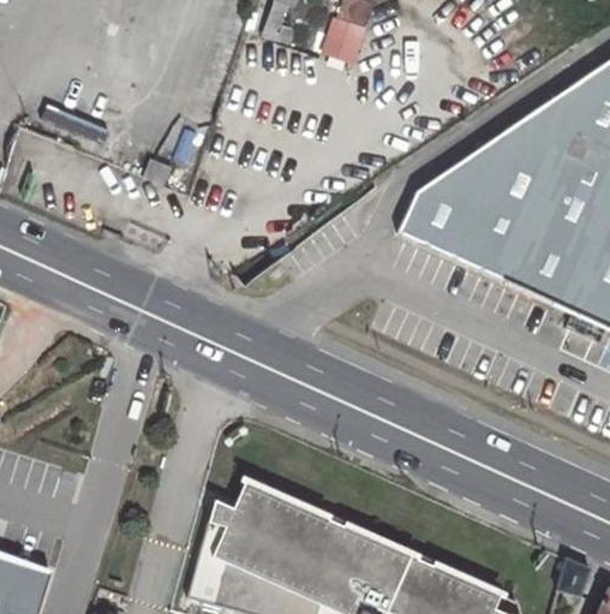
[(338,0),(321,53),(354,64),(375,3),(366,0),(338,0)]
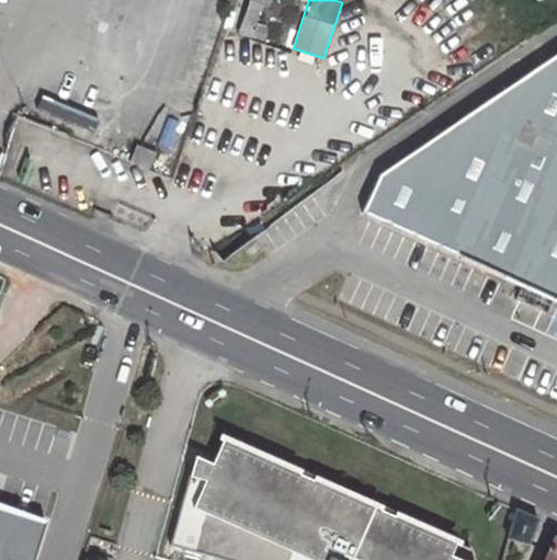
[(556,54),(382,172),(364,210),(523,283),(516,297),(548,312),(556,298),(556,54)]
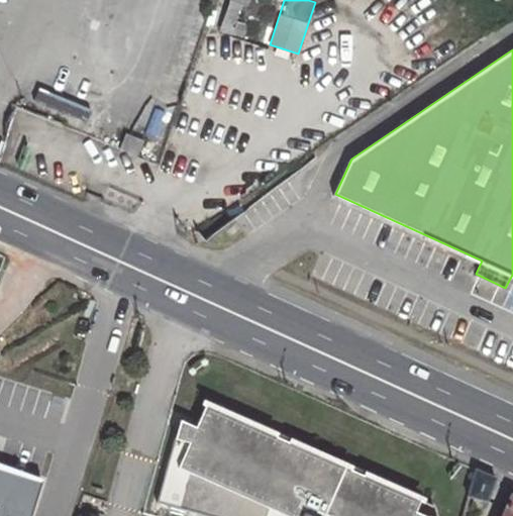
[(146,139),(129,132),(123,148),(140,156),(146,139)]
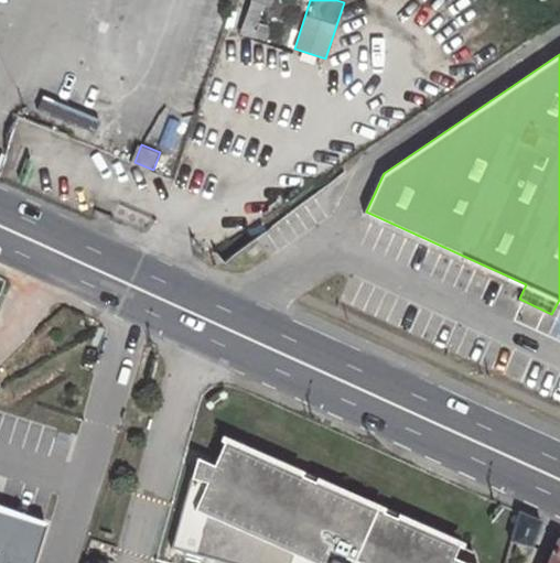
[(214,479),(200,474),(182,544),(252,562),(309,562),(312,553),(334,562),(367,562),(384,506),(233,439),(222,464),(214,479)]
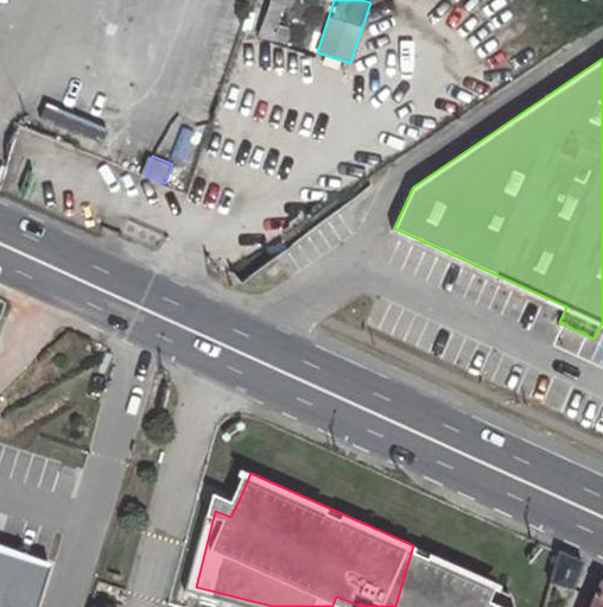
[(239,500),(221,492),(215,511),(230,517),(239,500)]
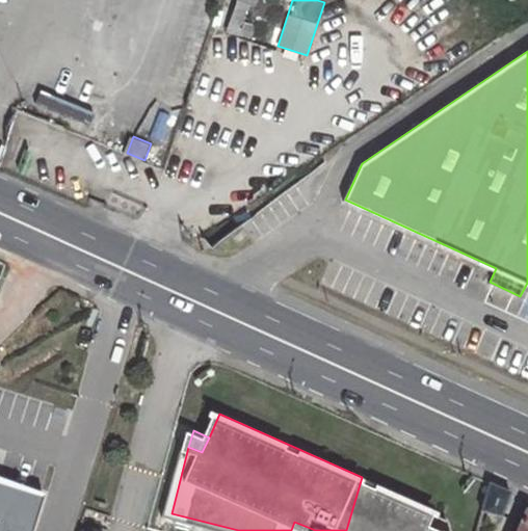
[(0,530),(35,530),(49,493),(0,476),(0,530)]
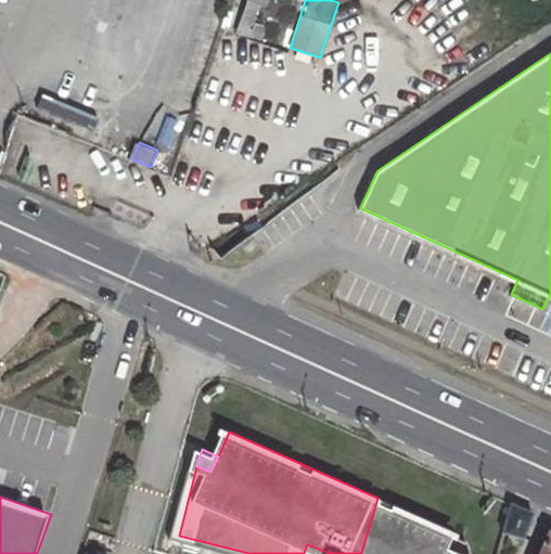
[(459,535),(377,498),(361,553),(450,553),(453,546),(459,535)]
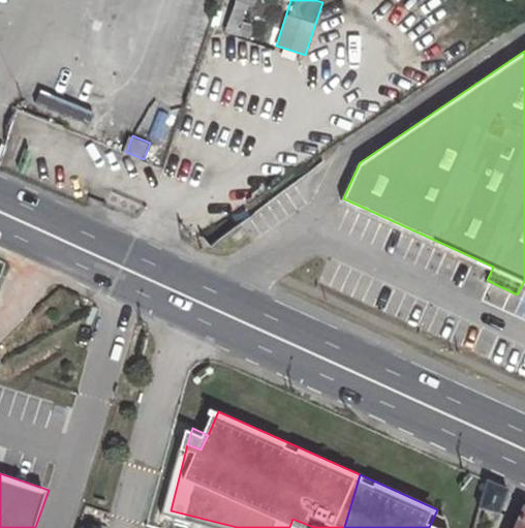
[(487,504),(502,511),(513,489),(493,480),(487,504)]
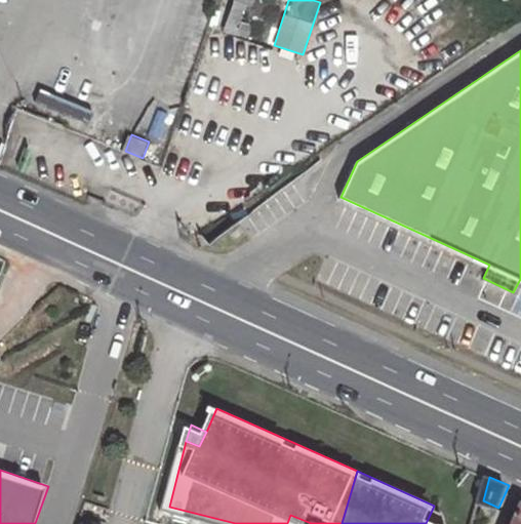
[(520,499),(510,523),(520,523),(520,499)]
